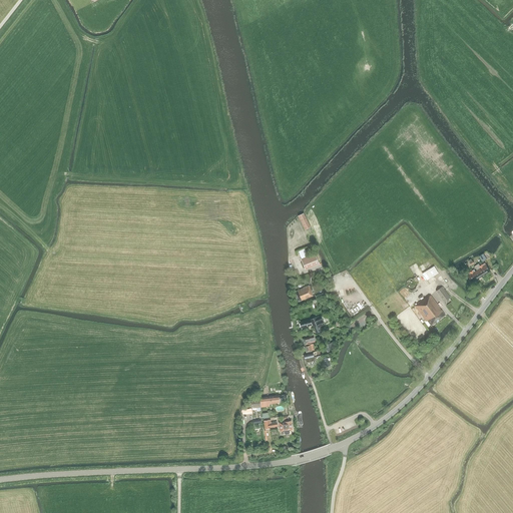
[(304,213),(299,216),(305,229),(311,227),(304,213)]
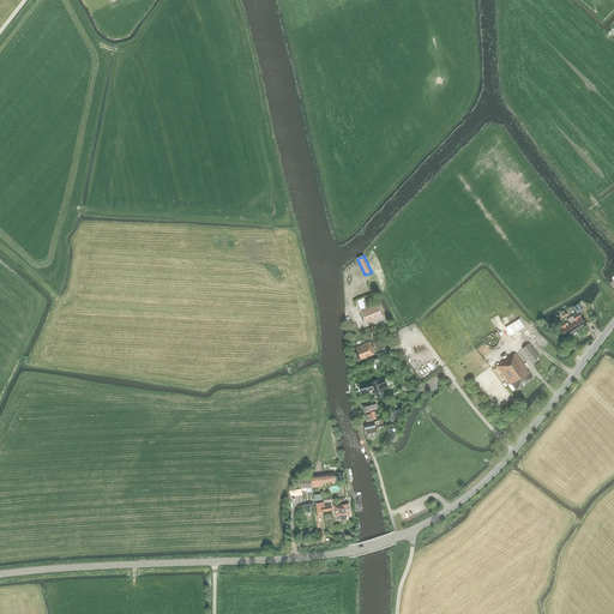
[(366,301),(359,304),(361,309),(360,309),(365,321),(381,314),(377,304),(368,307),(366,301)]
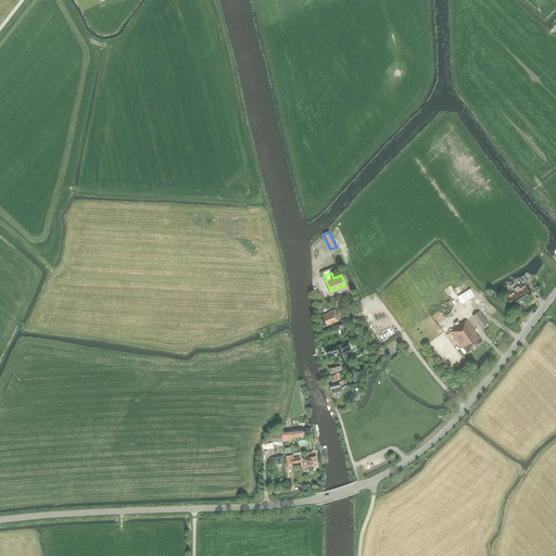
[(526,285),(522,287),(523,289),(522,289),(527,297),(531,294),(528,288),(526,285)]
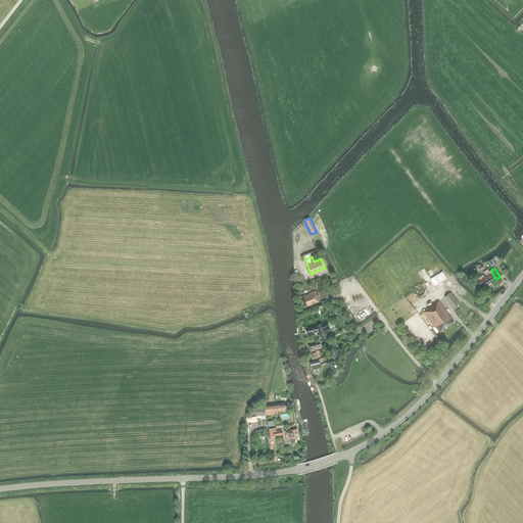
[(487,276),(486,276),(490,282),(495,279),(491,272),(492,272),(491,270),(489,271),(489,272),(490,274),(487,276)]
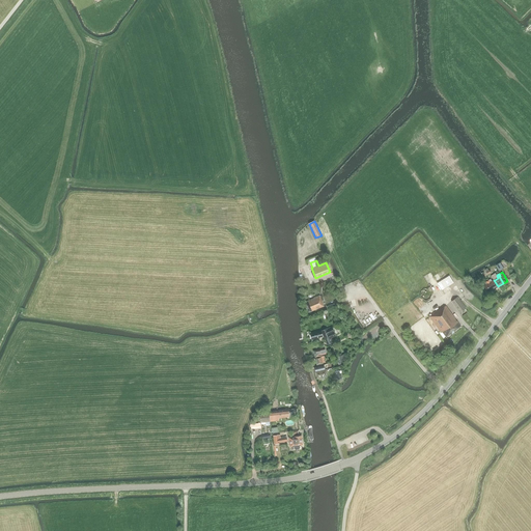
[(453,283),(449,276),(438,283),(442,290),(453,283)]
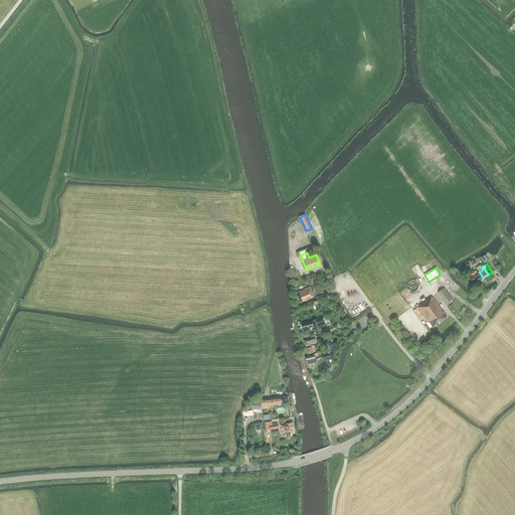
[(483,278),(479,272),(478,273),(476,271),(473,273),(479,281),(483,278)]
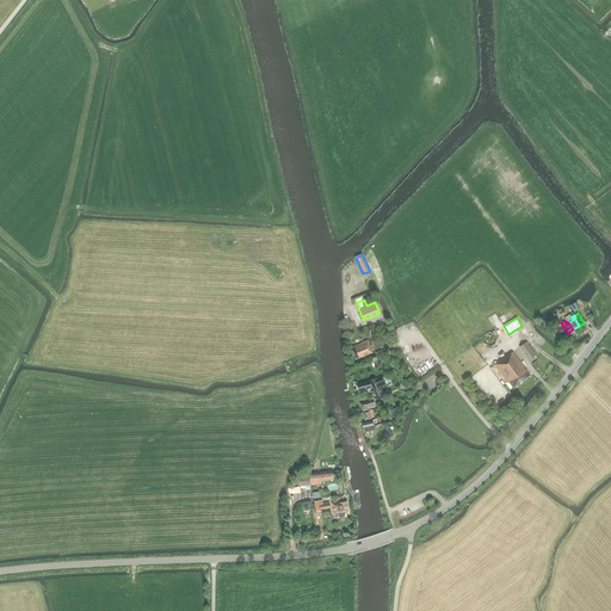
[(568,333),(561,323),(560,325),(562,327),(557,329),(562,337),(568,333)]
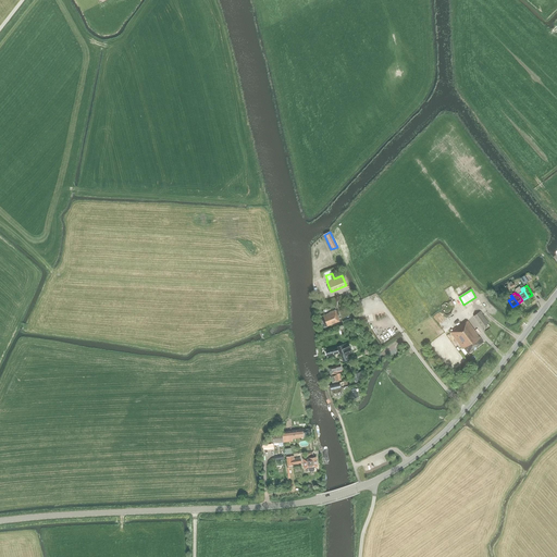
[(331,325),(339,321),(335,310),(330,312),(330,313),(320,318),(323,327),(331,325)]
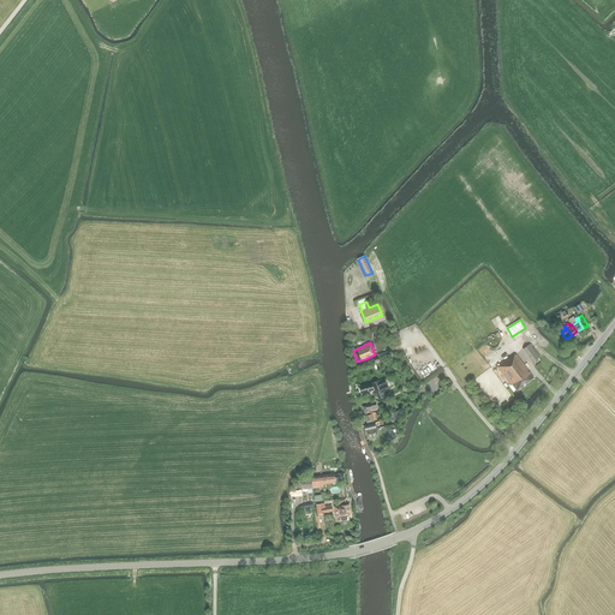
[(539,357),(530,344),(523,350),(532,363),(539,357)]
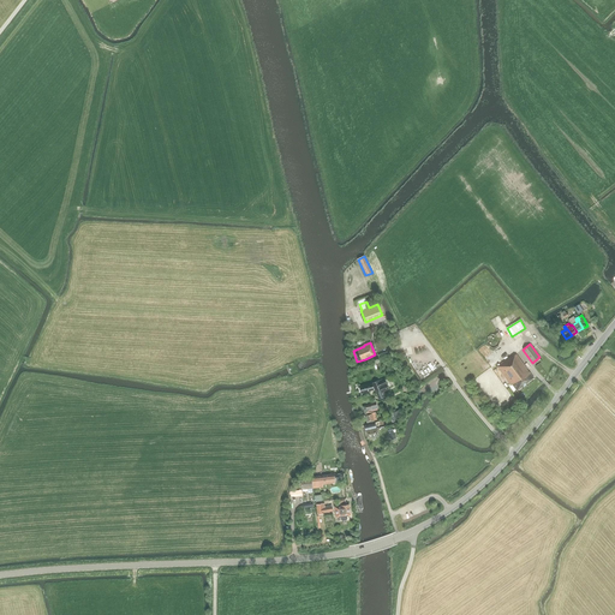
[(527,369),(519,358),(517,354),(511,358),(511,357),(497,366),(512,386),(512,384),(515,389),(517,390),(533,378),(530,372),(529,372),(526,369),(527,369)]
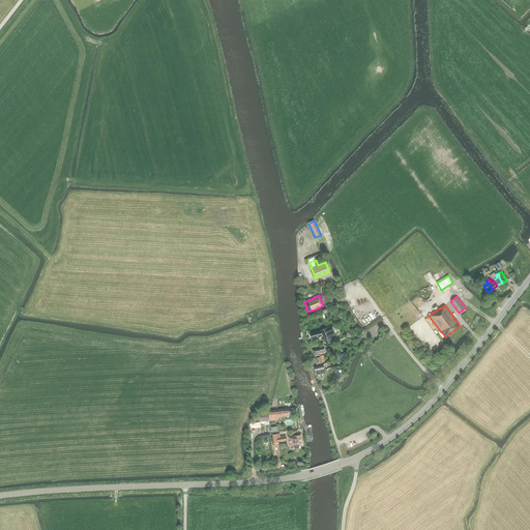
[(331,327),(326,329),(326,328),(321,330),(323,336),(324,341),(325,341),(327,344),(332,342),(330,337),(334,335),(331,327)]
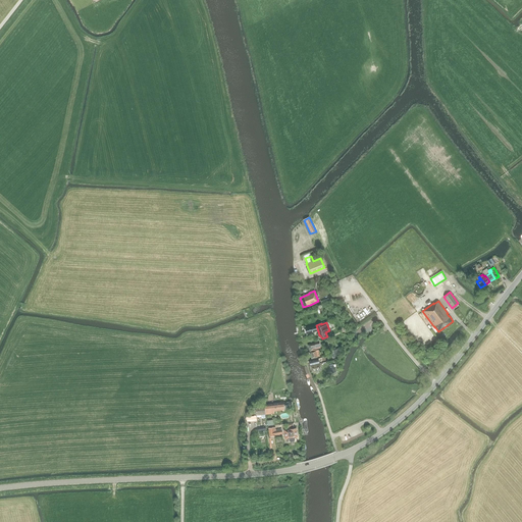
[(317,331),(317,330),(315,325),(305,328),(306,334),(317,331)]
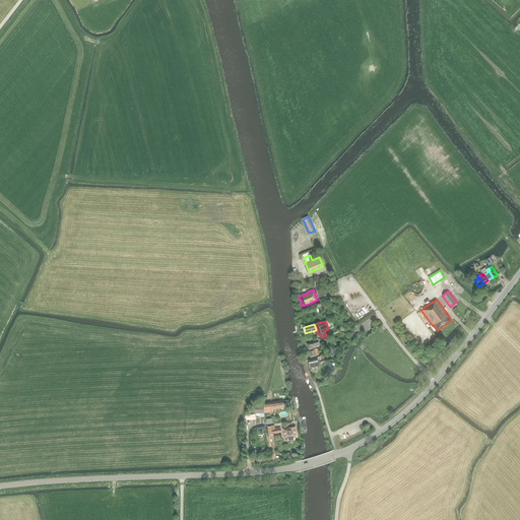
[(312,341),(313,342),(307,343),(309,350),(316,348),(316,347),(320,346),(318,339),(312,341)]
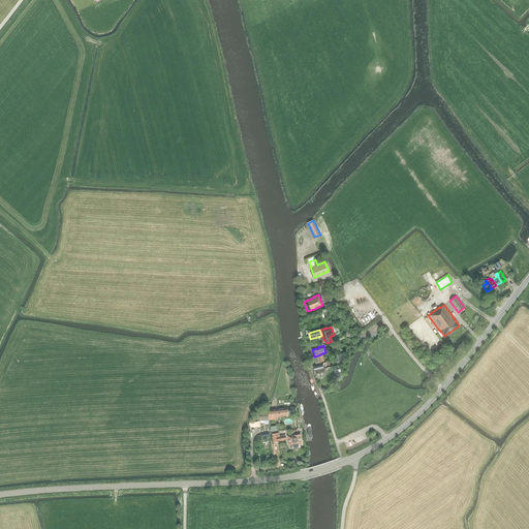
[(316,366),(321,364),(321,362),(323,362),(322,354),(314,356),(315,363),(316,366)]
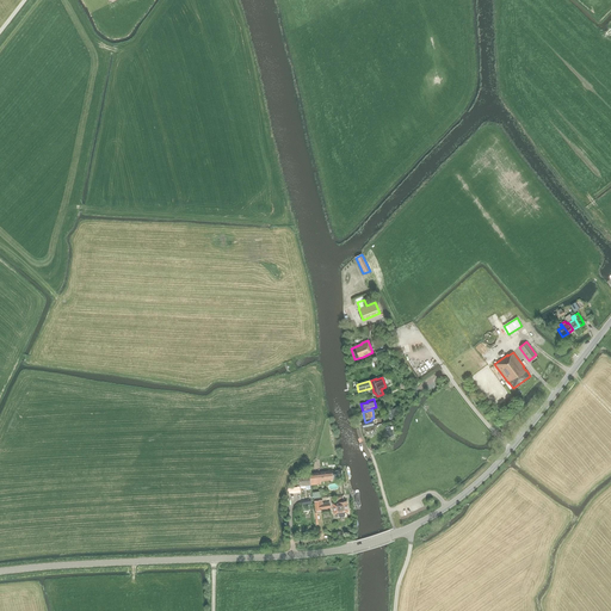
[(376,433),(374,426),(363,429),(365,436),(376,433)]
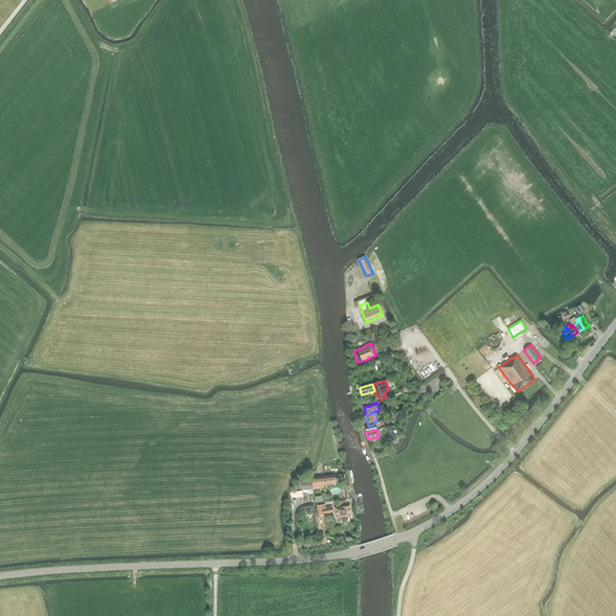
[(324,485),(336,484),(335,475),(312,478),(312,480),(302,481),(303,490),(324,487),(324,485)]
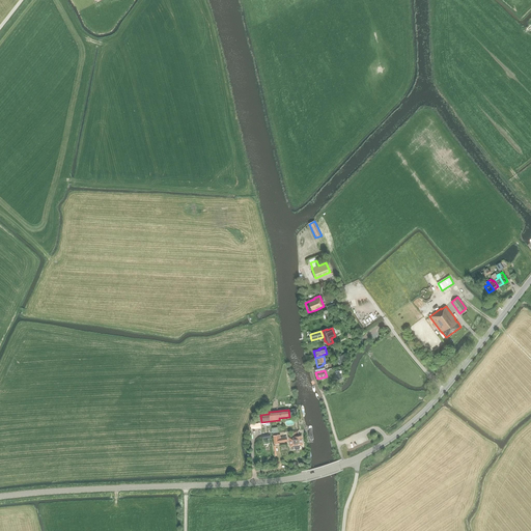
[(287,438),(280,438),(280,435),(273,436),(275,444),(279,444),(279,441),(281,441),(281,442),(287,441),(287,438)]
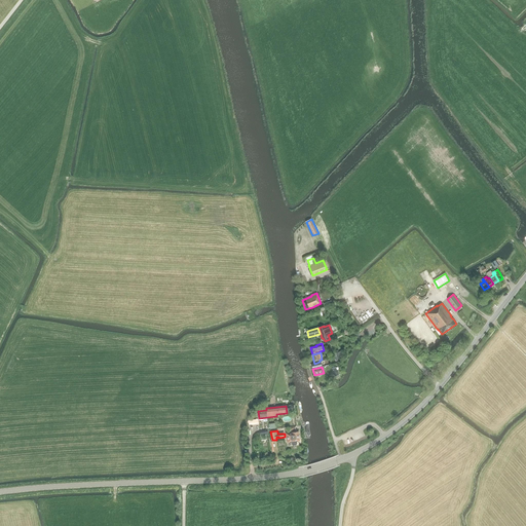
[(297,442),(300,441),(298,431),(289,434),(289,435),(287,436),(288,443),(292,442),(292,445),(293,445),(296,445),(297,444),(297,442)]
